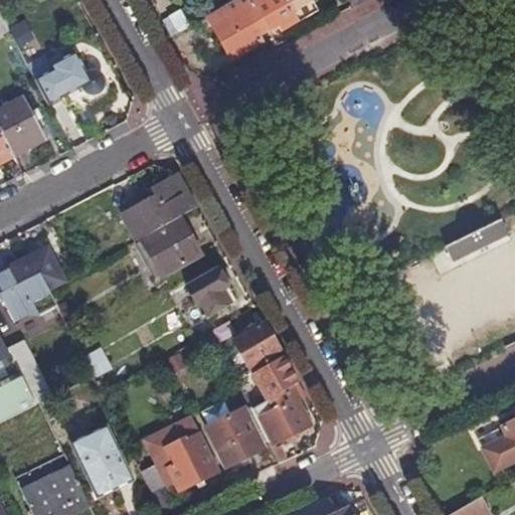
[(264,32),(269,29),(250,0),(237,0),(209,17),(233,57),(262,40),(260,35),(255,29),(261,27),(264,32)]
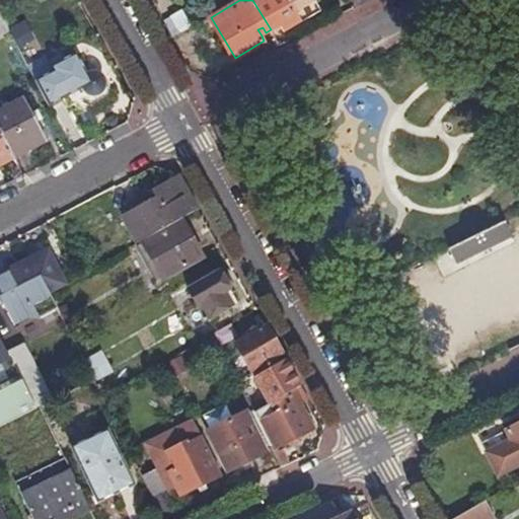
[(252,0),(271,29),(281,24),(284,30),(299,21),(294,12),(315,1),(314,0),(252,0)]
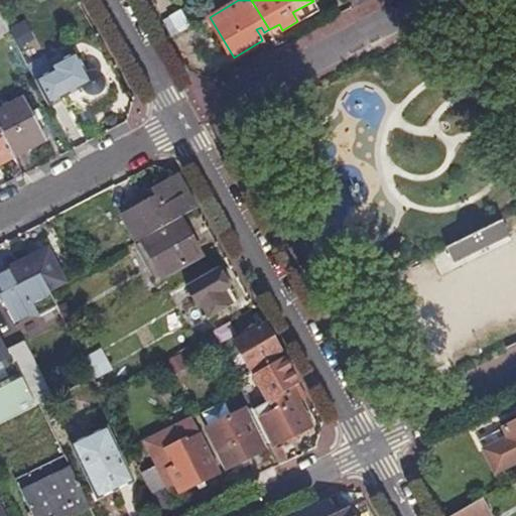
[(36,83),(49,107),(82,89),(85,93),(89,95),(94,96),(97,95),(102,91),(104,87),(104,81),(102,78),(100,75),(97,74),(92,73),(89,73),(88,74),(77,54),(52,68),(54,72),(36,83)]
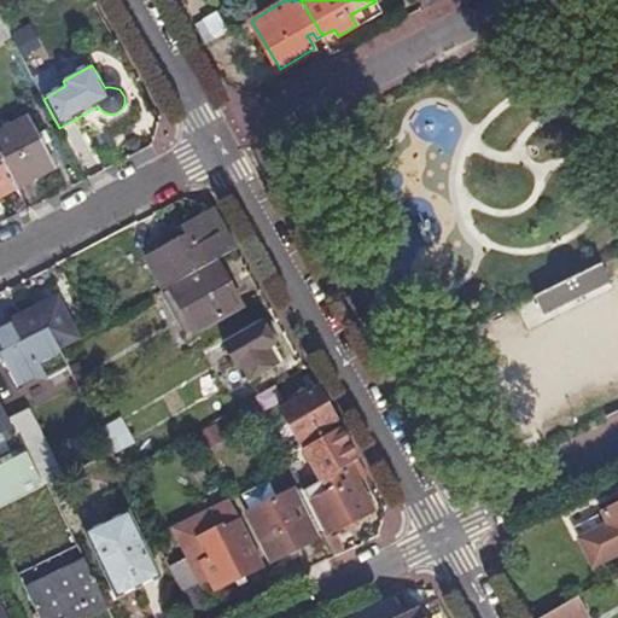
[(0,133),(0,156),(17,190),(56,169),(29,118),(0,133)]
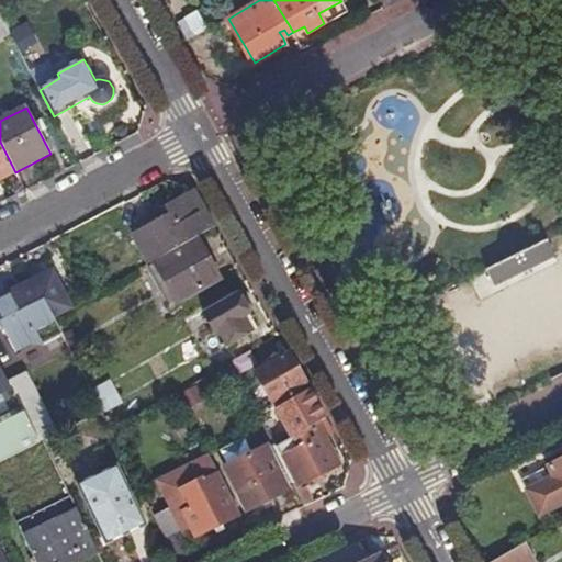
[(0,180),(15,172),(0,142),(0,180)]
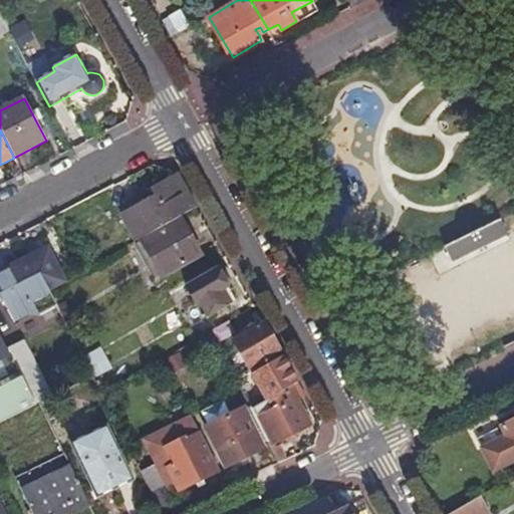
[(191,209),(174,178),(153,190),(157,197),(122,217),(134,237),(140,233),(143,238),(180,217),(191,209)]
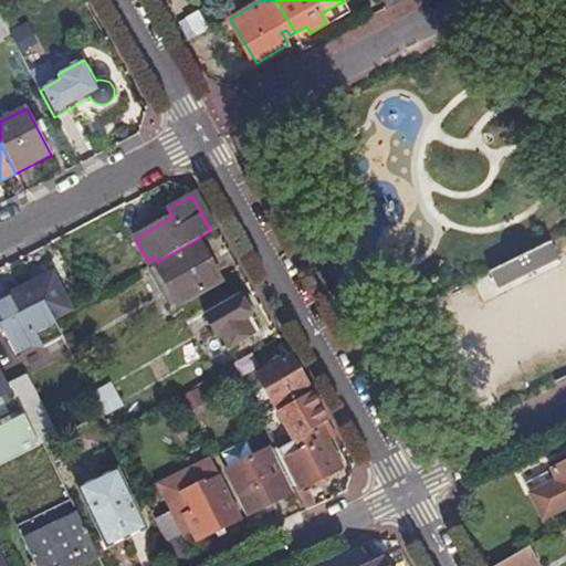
[(157,262),(155,263),(179,305),(221,281),(198,239),(157,262)]
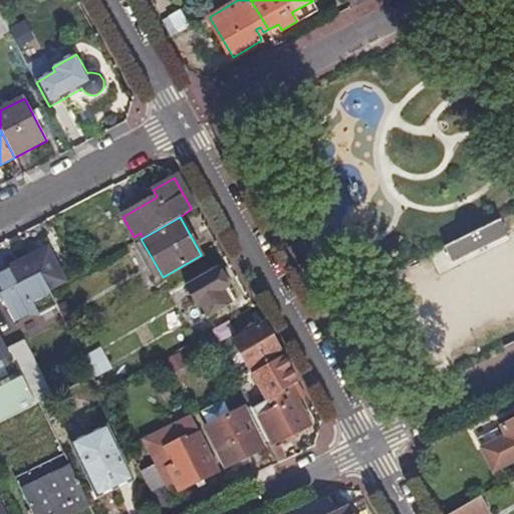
[(502,219),(458,240),(465,255),(509,233),(502,219)]
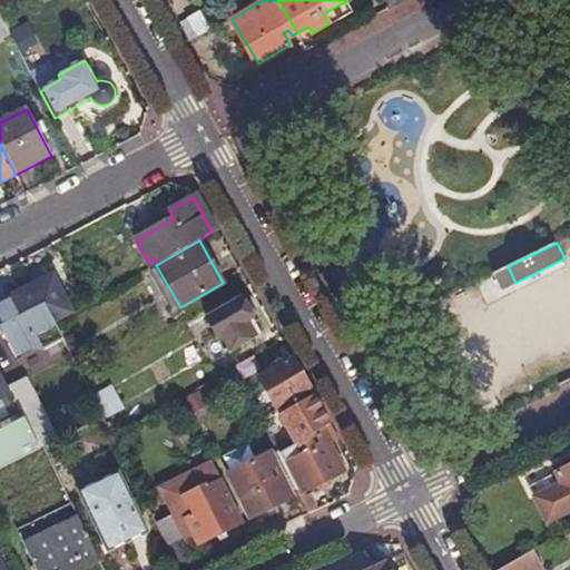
[(516,283),(508,266),(495,273),(503,290),(516,283)]
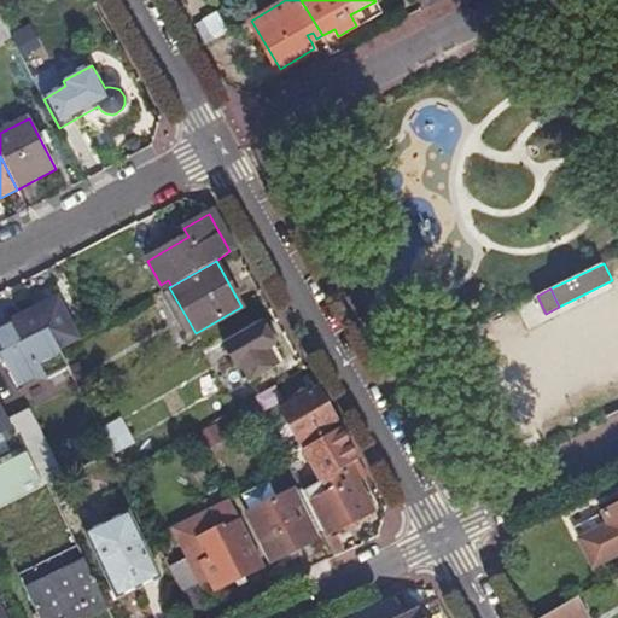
[(58,298),(39,308),(59,348),(60,350),(79,338),(58,298)]
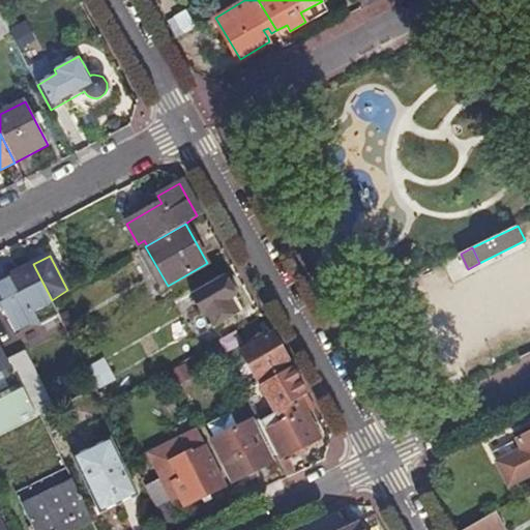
[(51,298),(33,264),(0,281),(0,301),(9,320),(13,318),(51,298)]
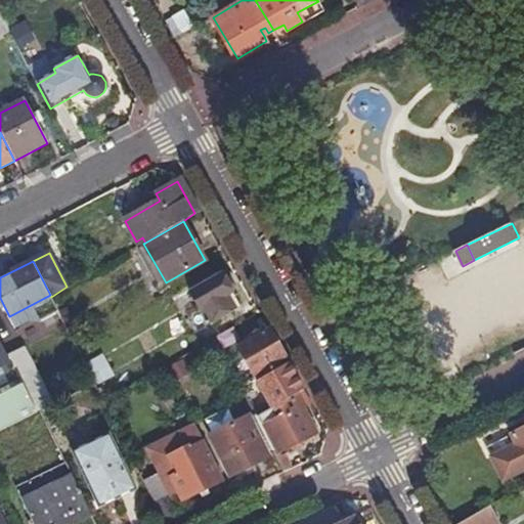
[(231,292),(222,274),(190,293),(209,323),(235,309),(227,295),(231,292)]
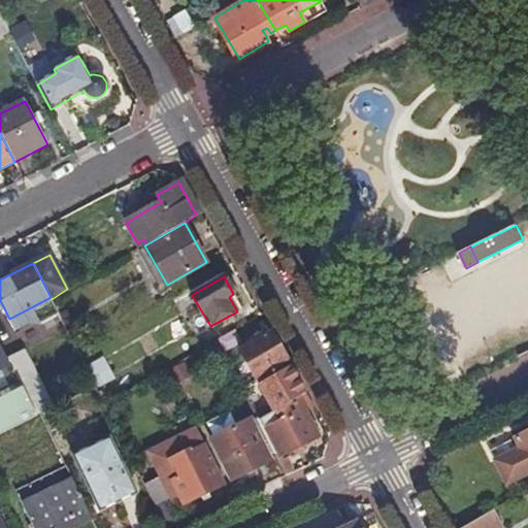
[(51,297),(13,317),(20,329),(46,315),(52,318),(59,314),(52,299),(51,297)]
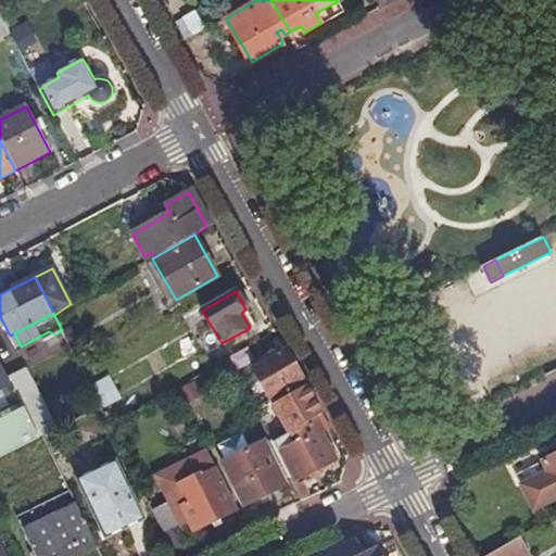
[(283,359),(278,351),(244,371),(261,399),(294,379),(283,359)]
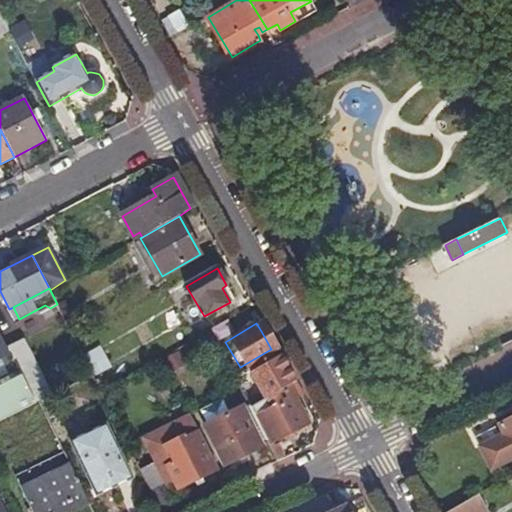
[(1,337),(35,404),(40,402),(52,396),(19,328),(1,337)]
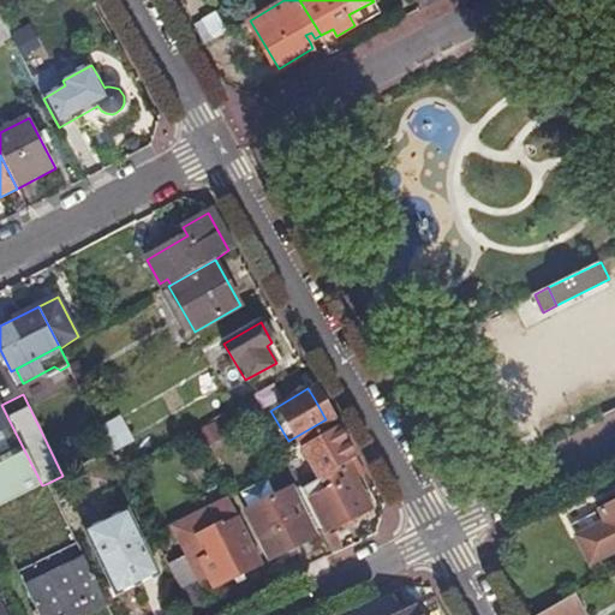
[(0,506),(42,485),(1,405),(0,400),(0,506)]
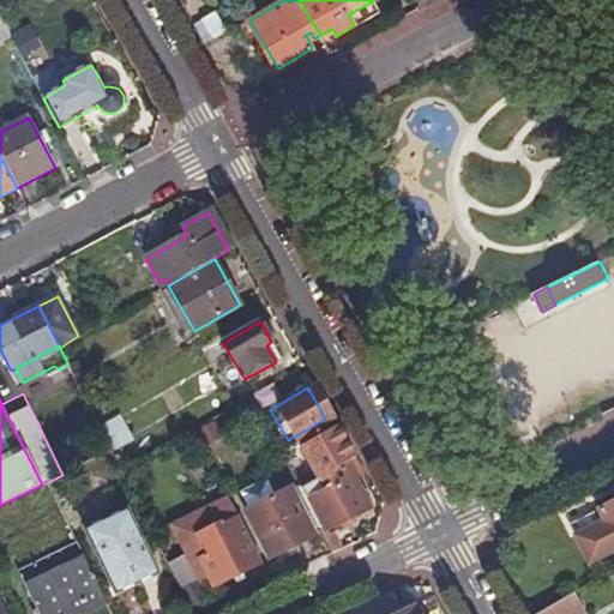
[(100,422),(106,432),(121,422),(116,414),(100,422)]
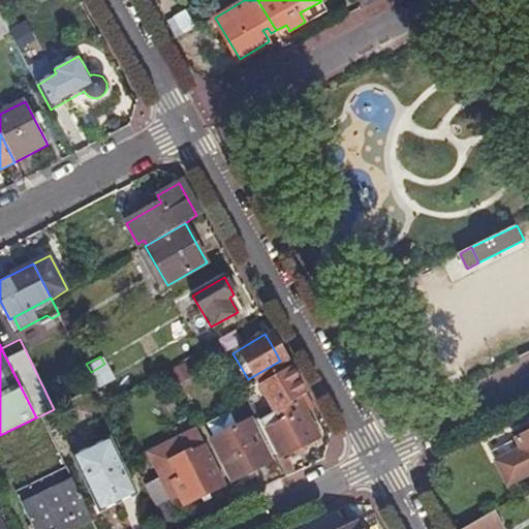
[(166,370),(174,384),(189,377),(182,362),(166,370)]
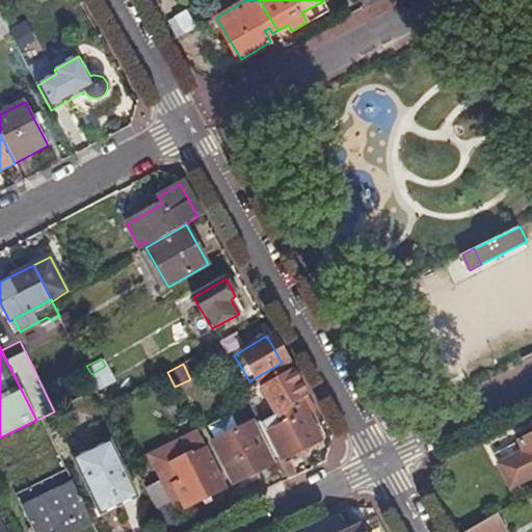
[(290,387),(281,370),(245,391),(248,397),(253,395),(265,416),(296,397),(290,387)]
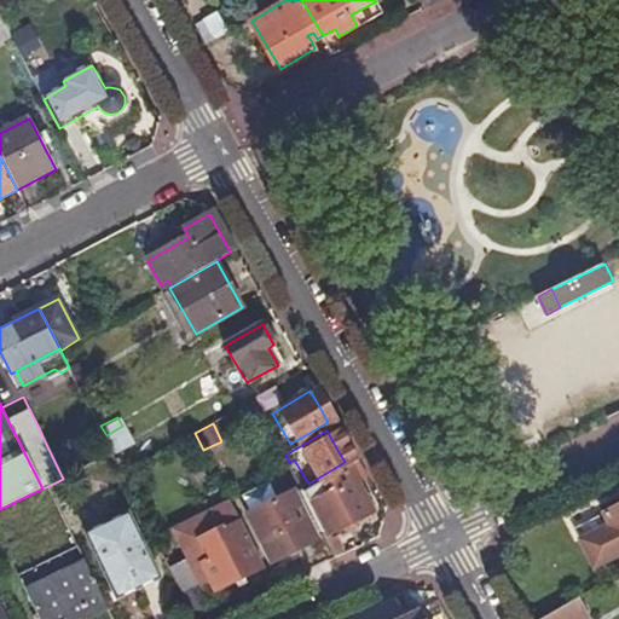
[(308,484),(302,493),(306,498),(310,505),(314,503),(330,536),(372,513),(345,462),(308,484)]
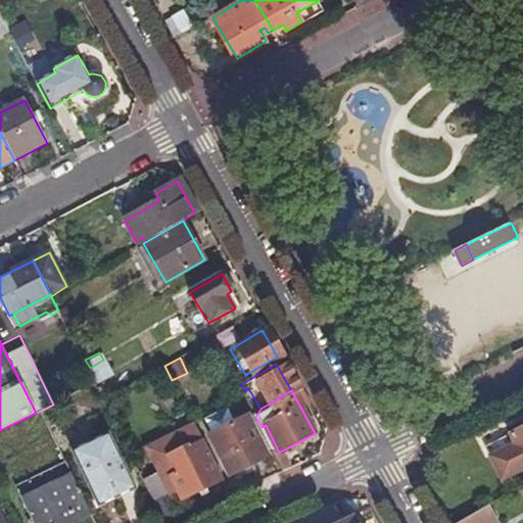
[(268,455),(253,424),(249,416),(210,435),(231,476),(269,457),(268,455)]
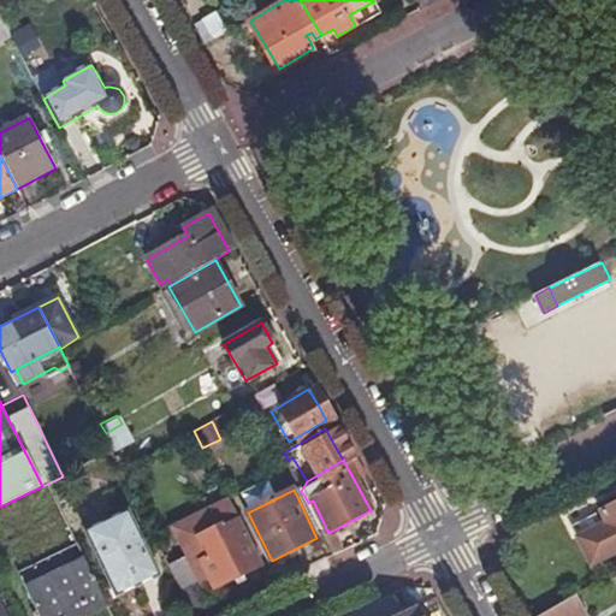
[(308,503),(304,496),(298,499),(315,535),(323,532),(308,503)]
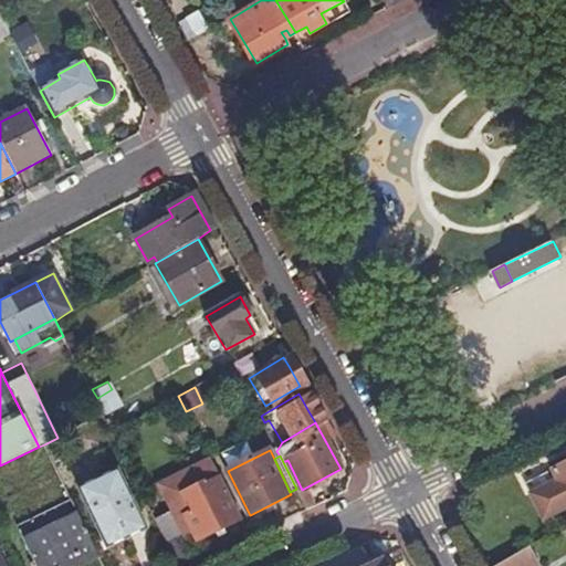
[(287,460),(283,462),(296,489),(297,492),(302,490),(287,460)]
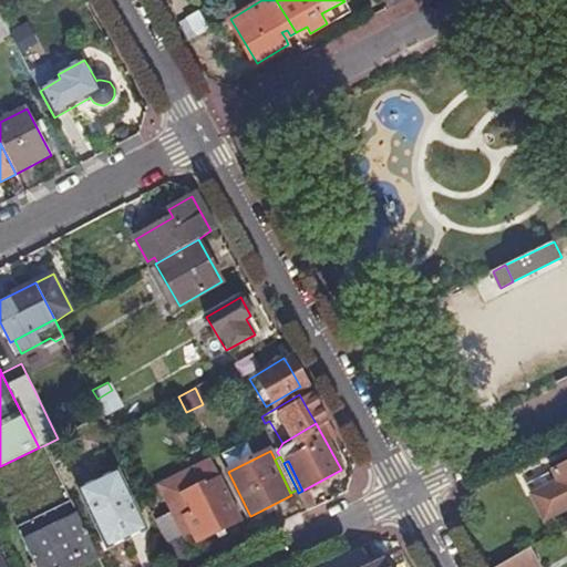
[(241,519),(213,464),(163,488),(171,505),(174,504),(189,535),(195,533),(199,542),(241,519)]
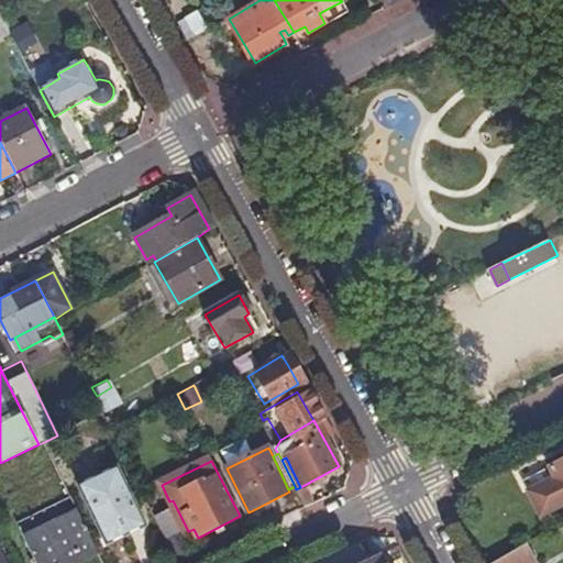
[(562,462),(549,470),(555,483),(551,485),(549,483),(528,493),(540,518),(562,506),(562,462)]
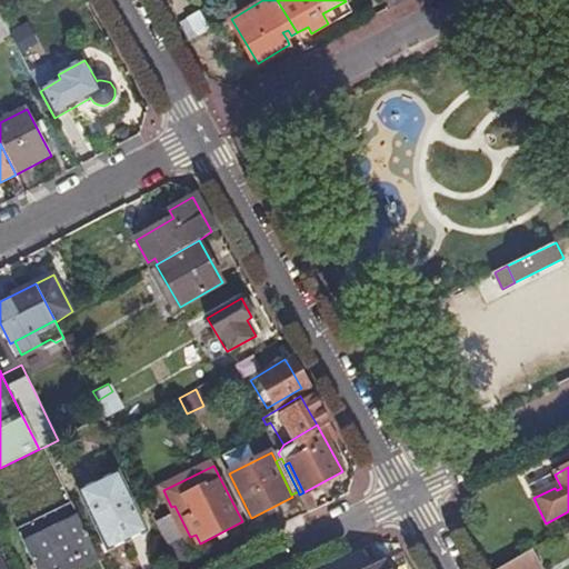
[(533,498),(555,488),(555,487),(549,477),(528,488),(533,498)]
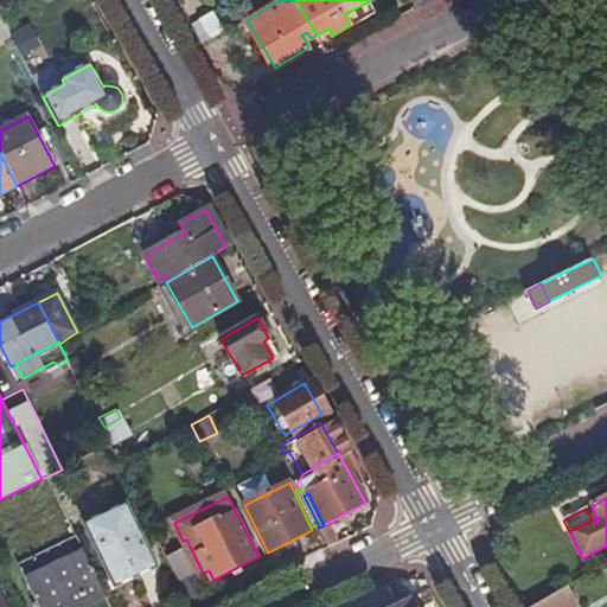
[(126,511),(89,530),(117,587),(155,567),(139,532),(138,534),(126,511)]
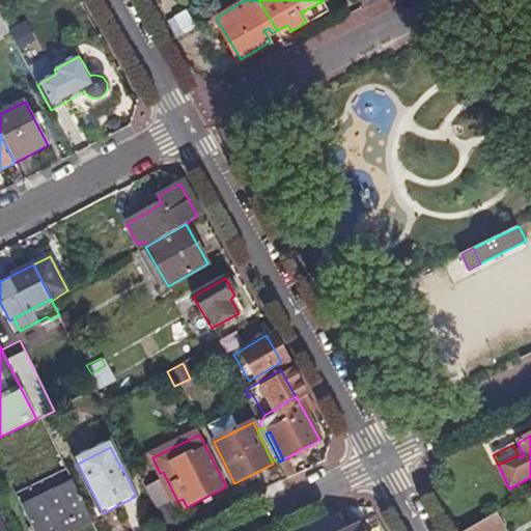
[(162,480),(146,488),(160,513),(167,530),(185,530),(187,530),(162,480)]
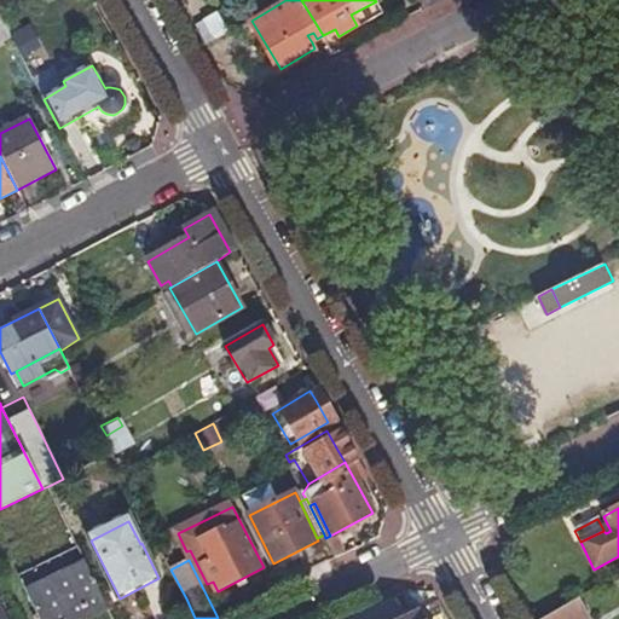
[(40,618),(90,618),(109,609),(87,563),(28,593),(40,618)]
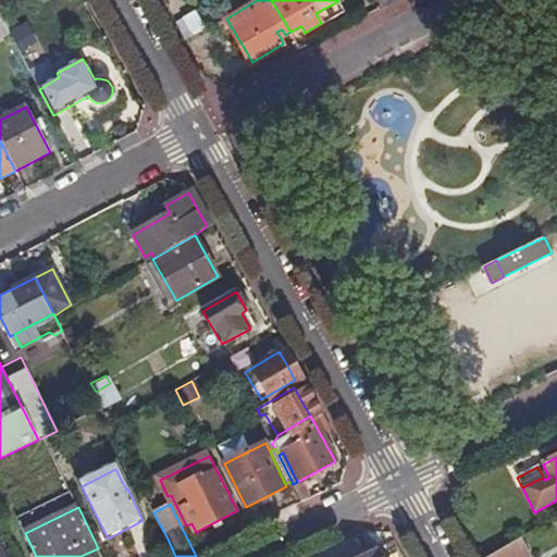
[(528,556),(518,541),(490,556),(528,556)]
